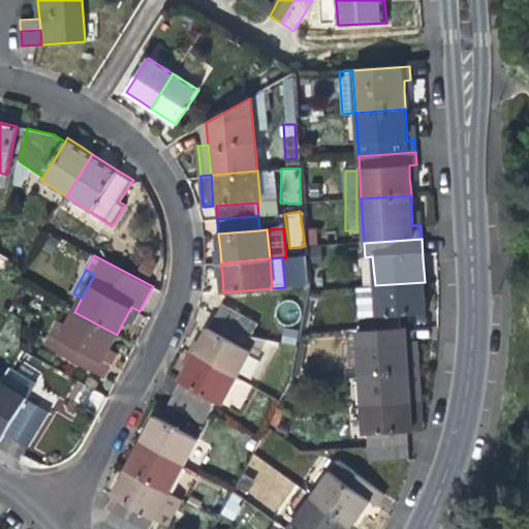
[(360,318),(361,331),(401,328),(400,315),(427,313),(426,303),(425,282),(375,285),(377,316),(360,318)]
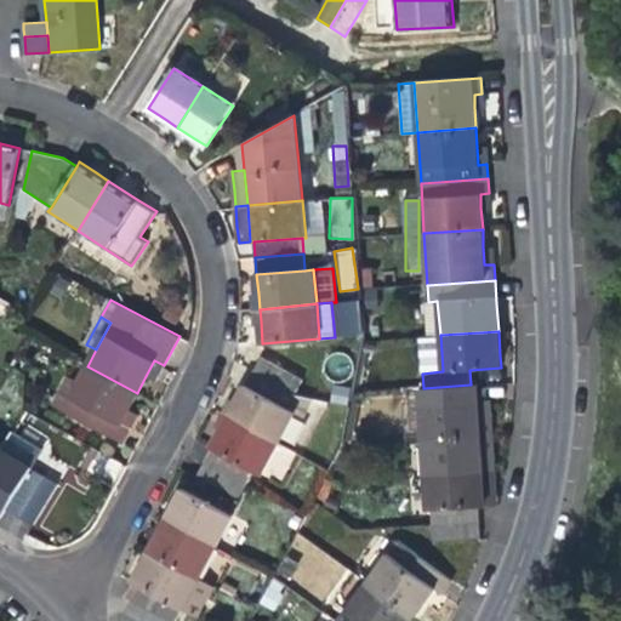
[(261,359),(255,371),(295,393),(302,380),(261,359)]
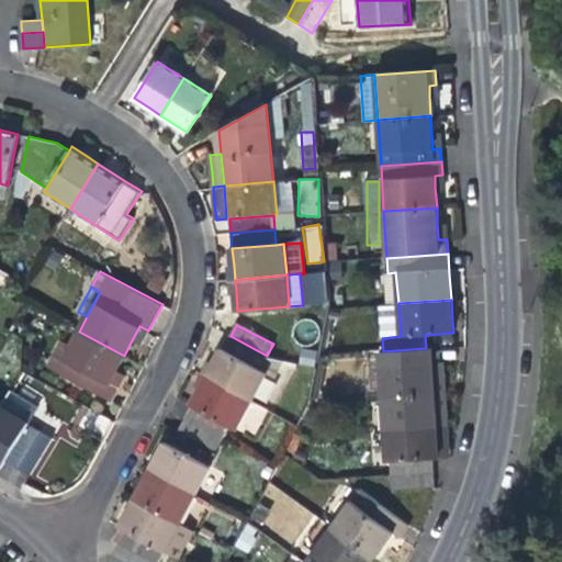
[(145,337),(148,330),(139,326),(132,340),(141,345),(145,337)]
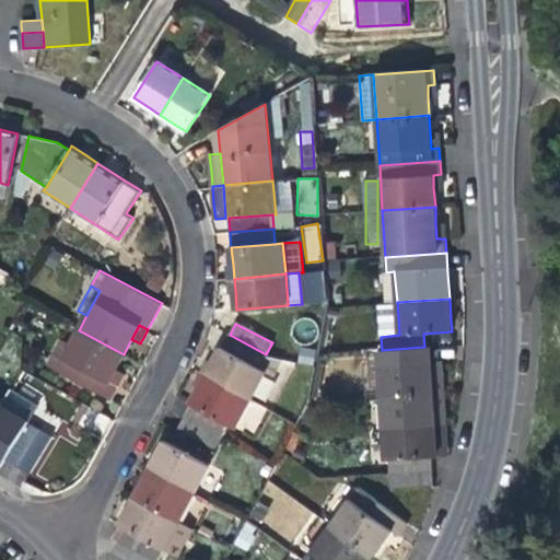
[(111,398),(117,386),(108,382),(116,370),(124,354),(79,330),(71,346),(57,371),(111,398)]
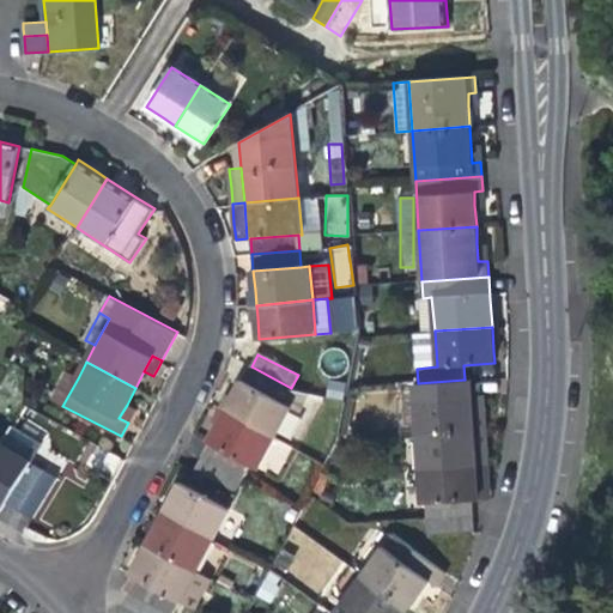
[(252,366),(244,381),(291,405),(302,411),(309,398),(291,388),(252,366)]
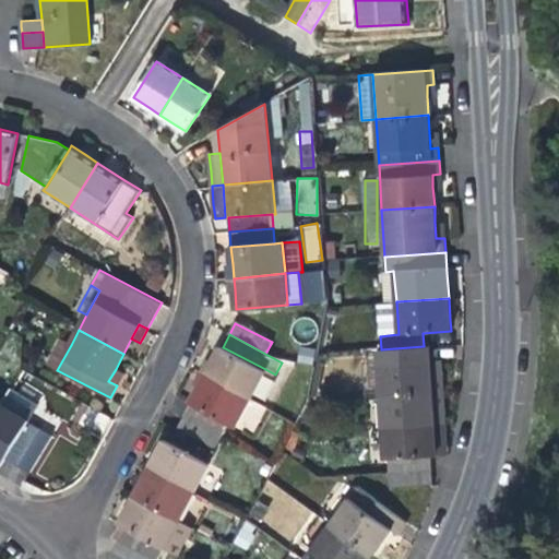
[(48,365),(57,370),(71,345),(62,341),(48,365)]
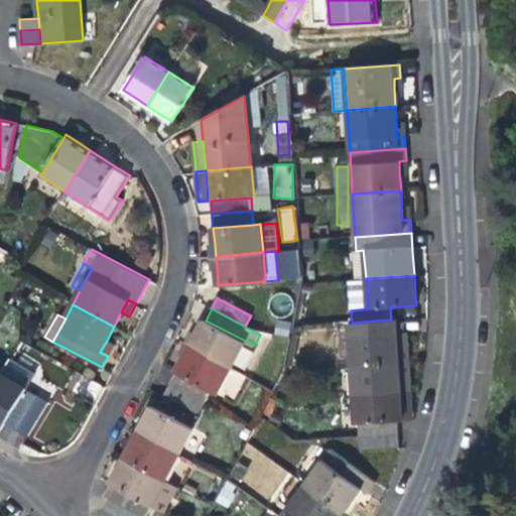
[(231,367),(245,341),(206,320),(203,318),(196,333),(189,345),(231,367)]
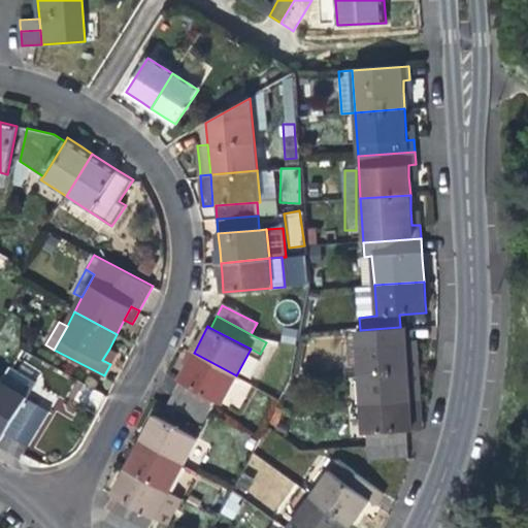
[(358,344),(360,372),(409,369),(407,340),(406,326),(400,327),(360,330),(357,330),(358,344)]
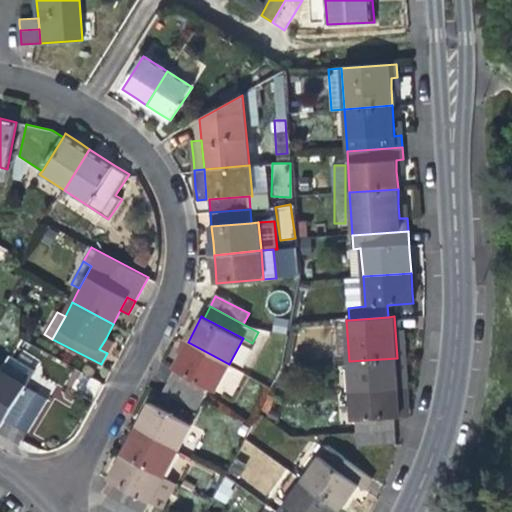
[(406,329),(395,330),(397,358),(408,357),(407,341),(406,329)]
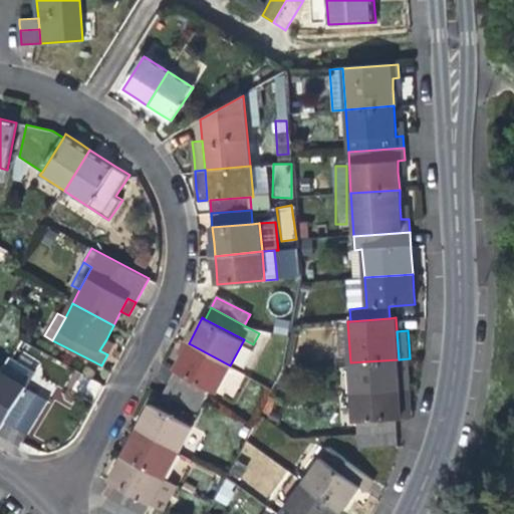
[(113,343),(106,339),(99,350),(107,354),(110,348),(113,343)]
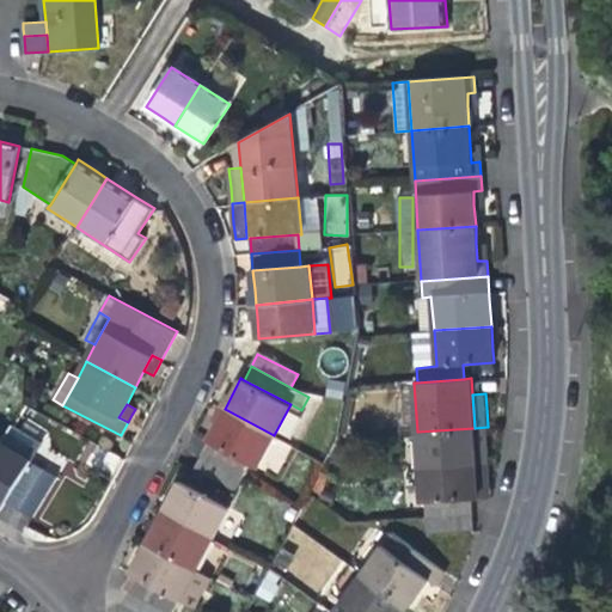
[(210,442),(251,463),(258,466),(274,435),(225,409),(216,424),(208,441),(210,442)]
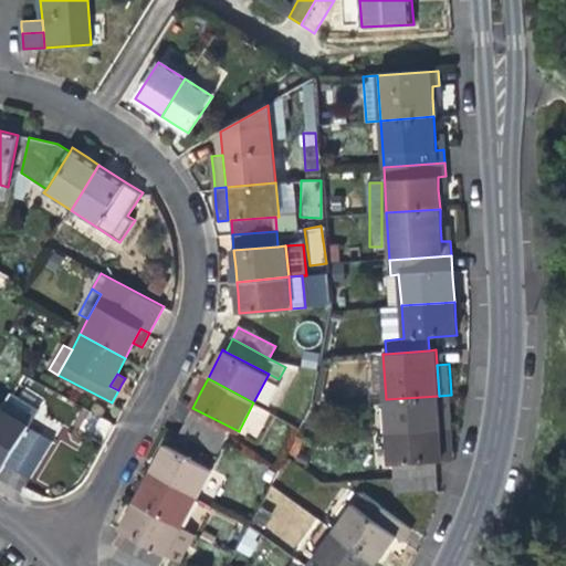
[(452,411),(451,395),(439,396),(440,429),(453,428),(452,411)]
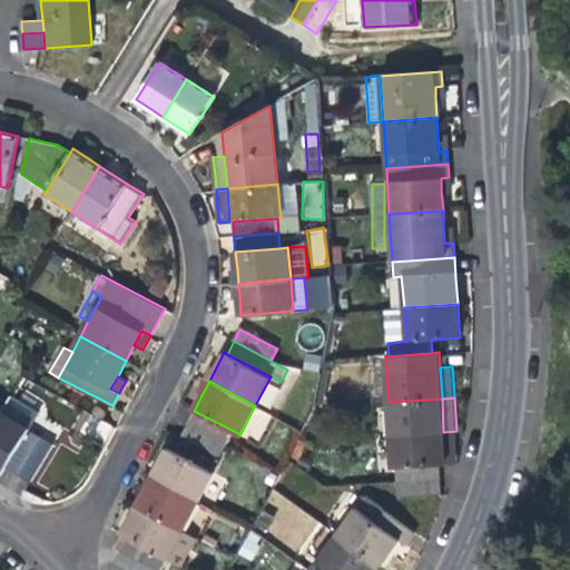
[(389,402),(391,435),(443,432),(442,399),(389,402)]
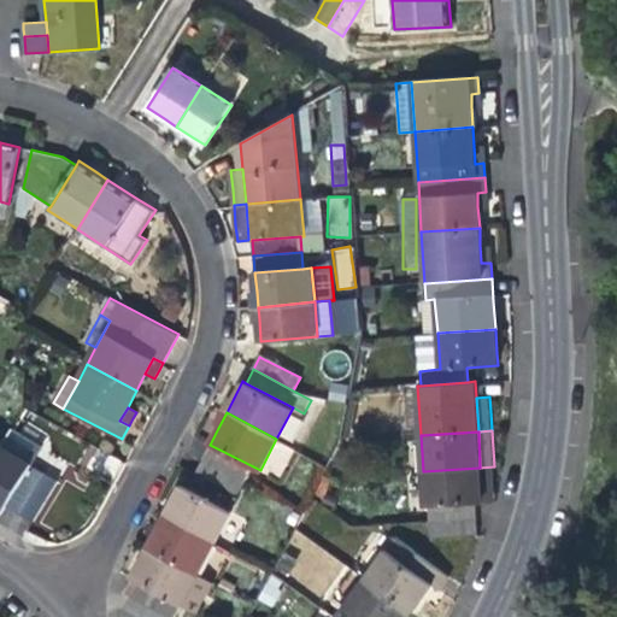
[(11,433),(3,447),(10,451),(17,438),(11,433)]
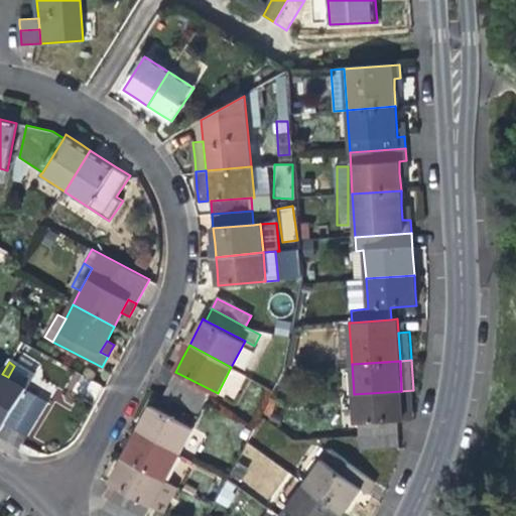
[(14,366),(8,377),(26,388),(35,373),(17,362),(14,366)]
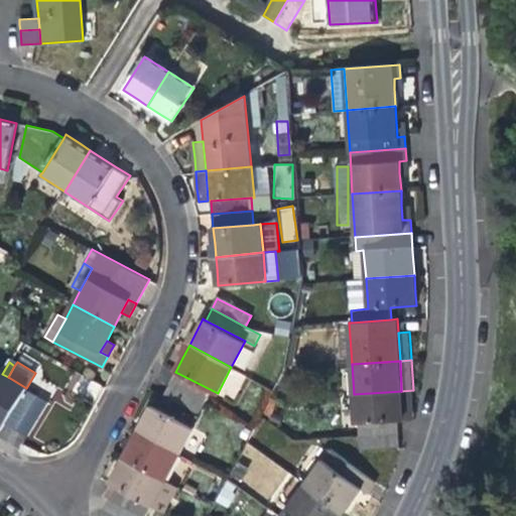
[(212,390),(177,373),(171,385),(206,402),(212,390)]
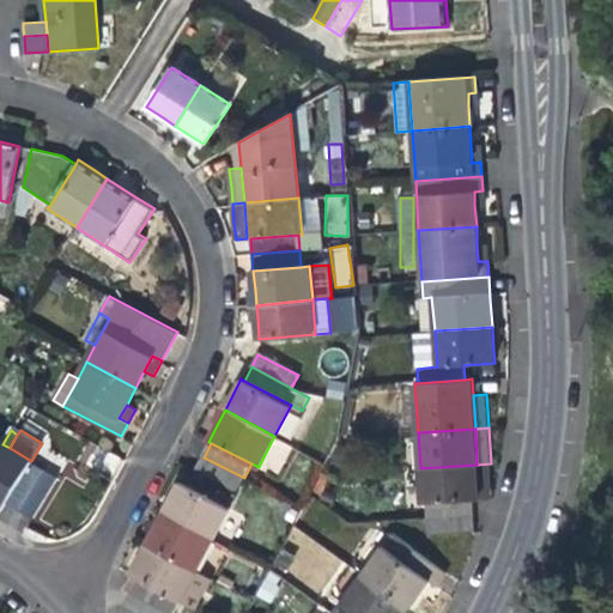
[(6,501),(20,509),(46,469),(31,461),(10,448),(2,444),(0,447),(0,505),(2,508),(6,501)]
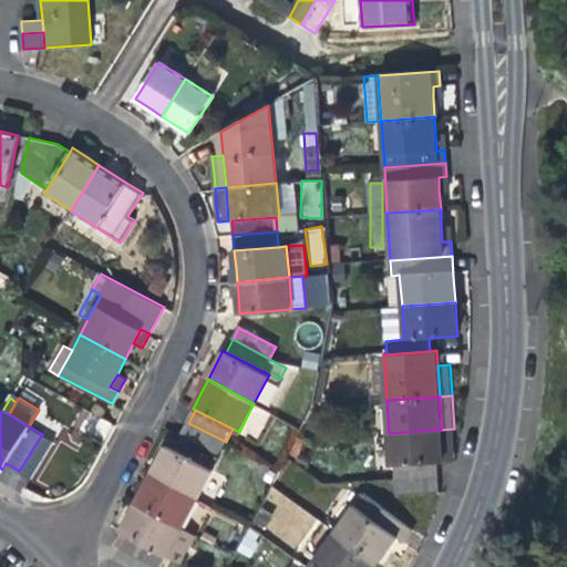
[(219,454),(226,442),(188,423),(182,435),(219,454)]
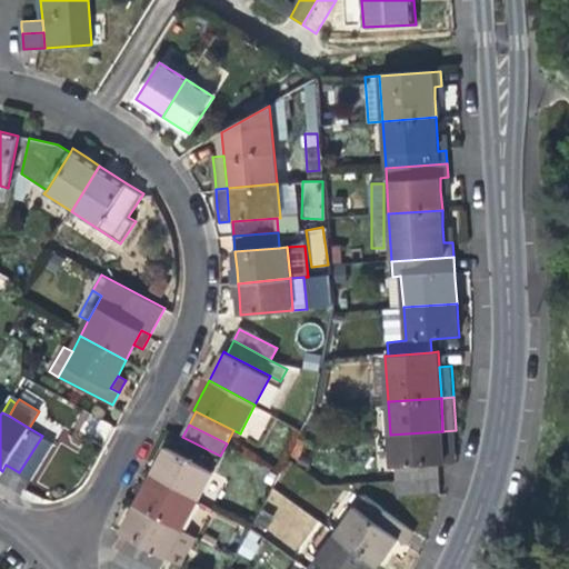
[(445,463),(457,462),(456,441),(456,430),(442,431),(445,463)]
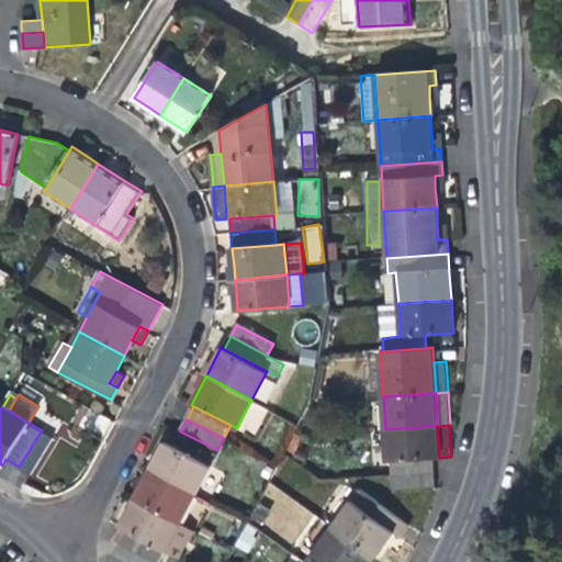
[(391,461),(392,476),(435,473),(434,458),(439,458),(437,426),(385,429),(388,461),(391,461)]
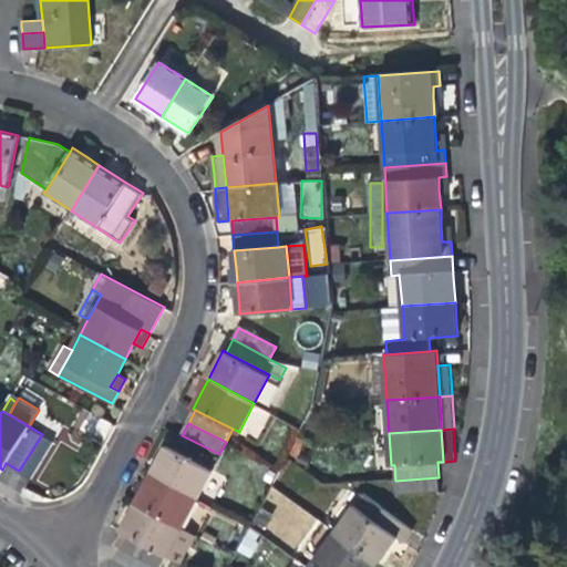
[(53,442),(42,434),(19,471),(31,478),(53,442)]
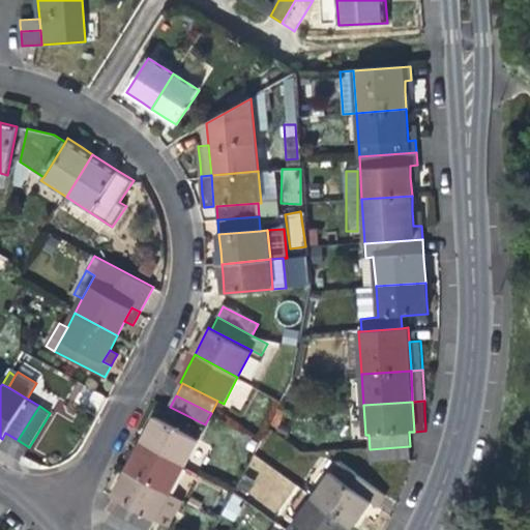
[(148,430),(142,442),(185,466),(199,439),(155,416),(148,430)]
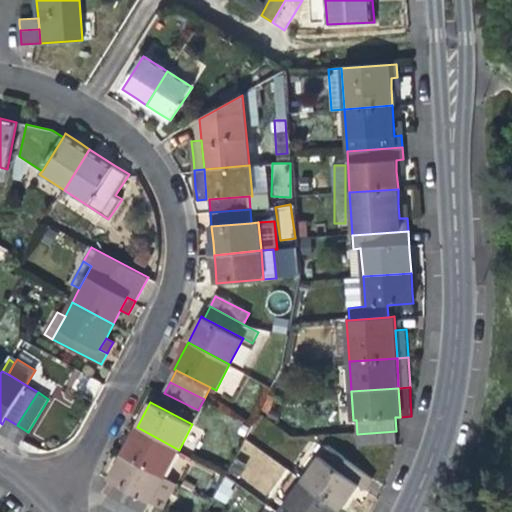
[(165,476),(179,450),(137,427),(130,440),(123,453),(165,476)]
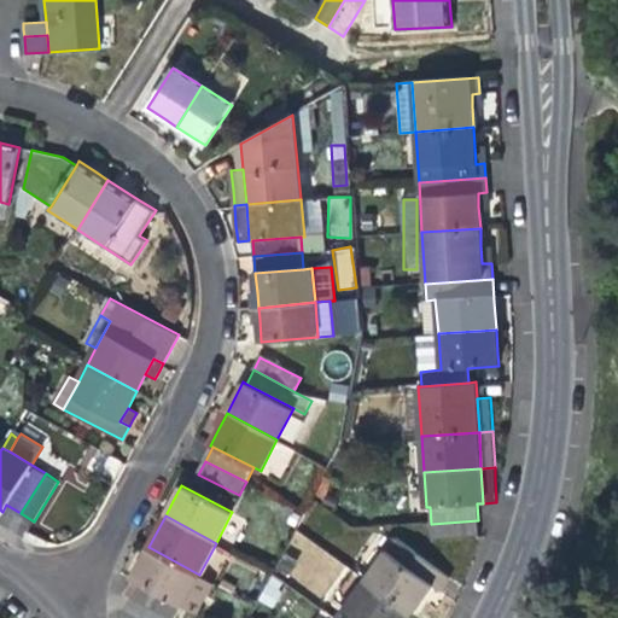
[(479,535),(478,520),(431,524),(432,538),(479,535)]
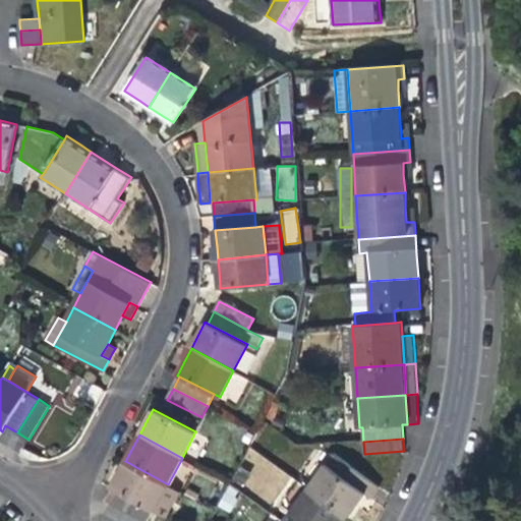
[(334,454),(308,487),(348,516),(358,504),(365,493),(370,496),(378,486),(334,454)]
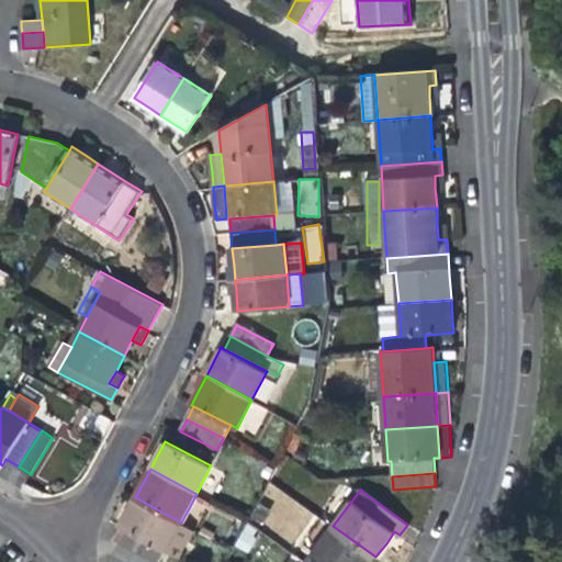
[(120,526),(126,530),(165,551),(178,558),(193,529),(181,523),(135,497),(126,515),(120,526)]
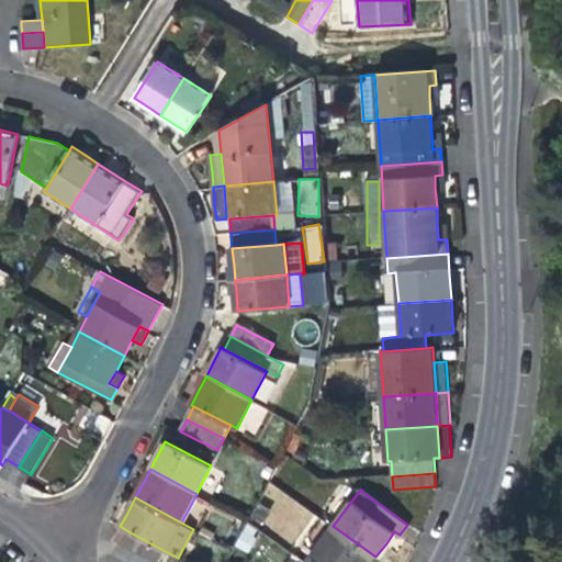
[(244,524),(235,547),(248,552),(257,529),(244,524)]
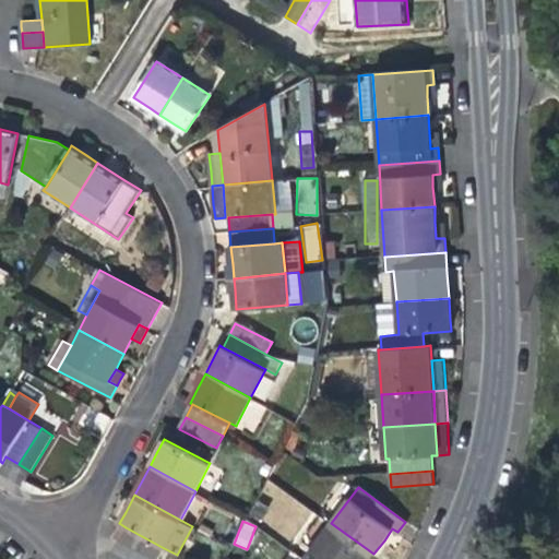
[(370,558),(373,554),(331,523),(305,558),(370,558)]
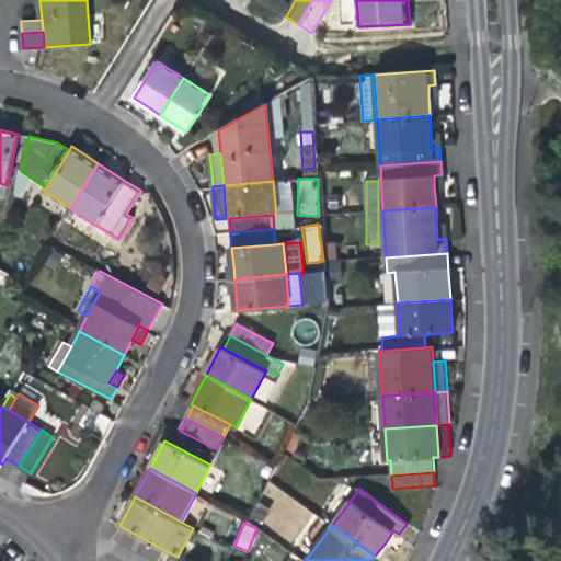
[(158,560),(164,550),(126,529),(119,541),(156,560),(158,560)]
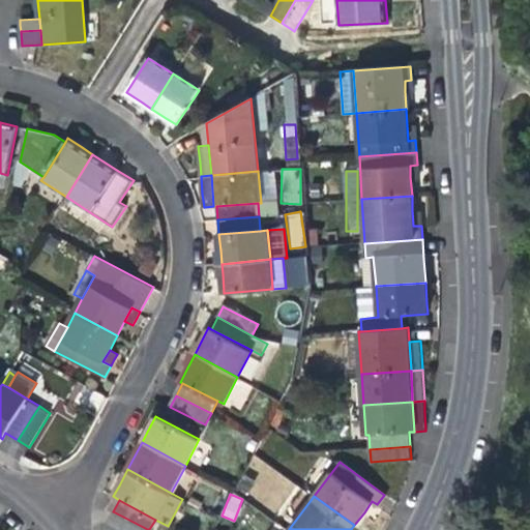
[(147,529),(113,511),(106,524),(117,529),(147,529)]
